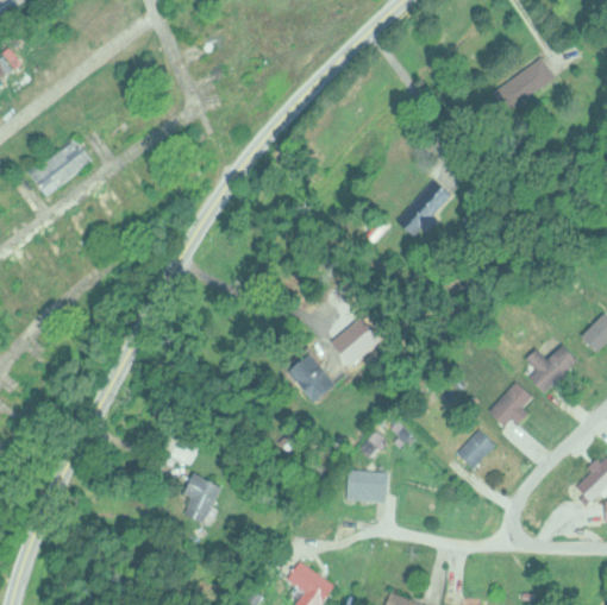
[(293,0),(294,2),(289,4),(294,16),(311,10),(307,0),(293,0)]
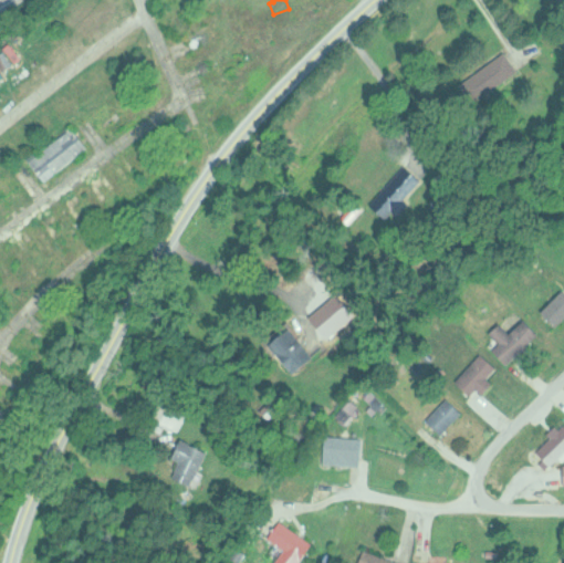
[(514,76),(505,56),(466,74),(476,94),(514,76)]
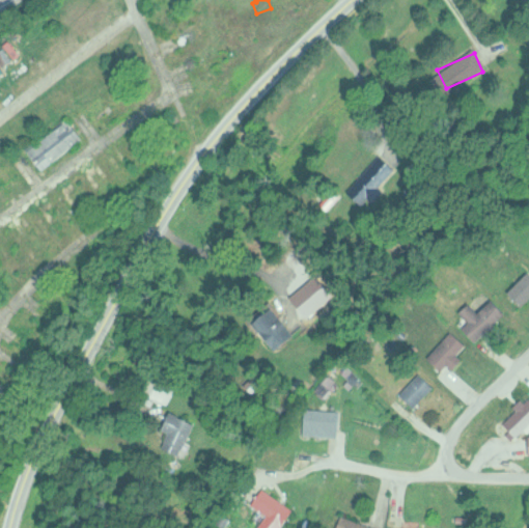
[(25,151),(42,172),(82,140),(65,119),(25,151)]
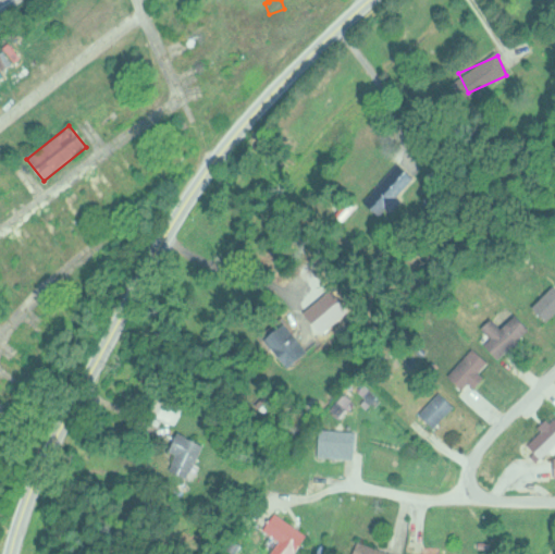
[(362,204),(381,219),(412,179),(393,164),(362,204)]
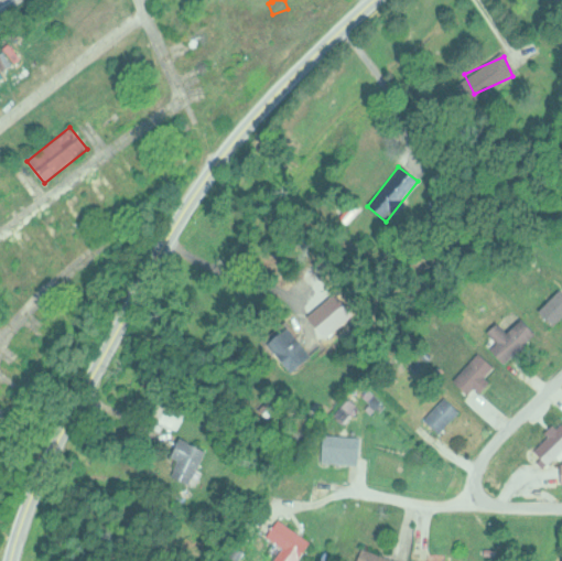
[(561,316),(561,294),(559,291),(537,314),(551,327),(561,316)]
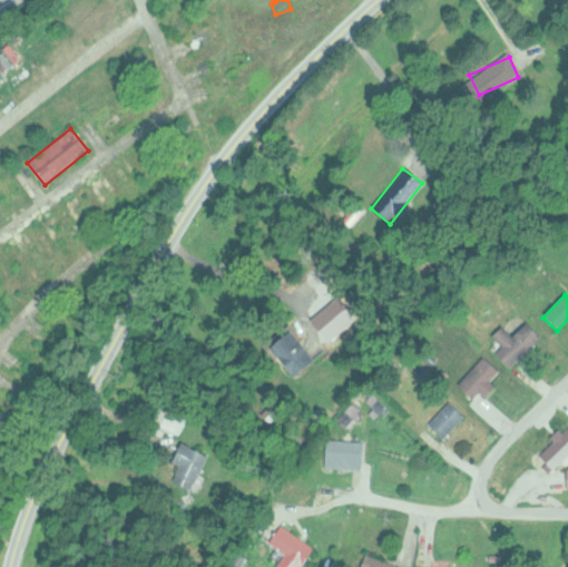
[(508,344),(525,358),(541,338),(525,324),(508,344)]
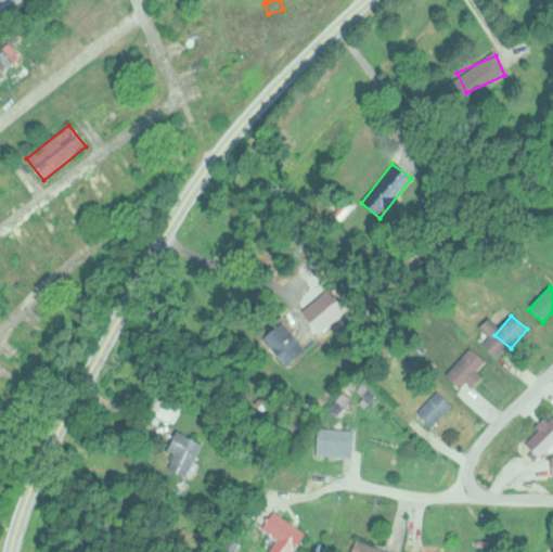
[(307,354),(282,323),(262,339),(287,370),(307,354)]
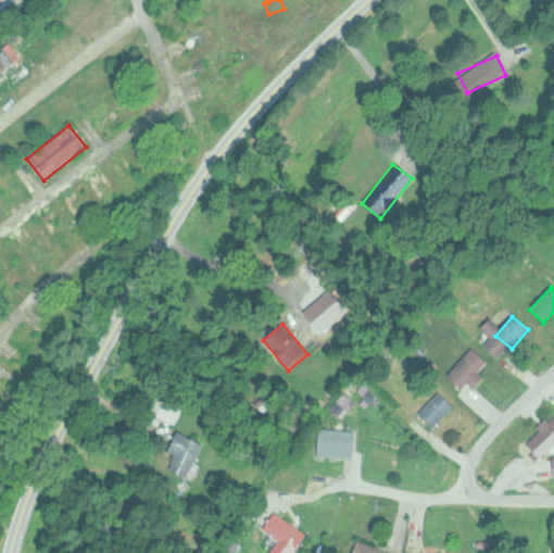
[(457,392),(482,382),(478,371),(483,368),(479,356),(448,368),(457,392)]
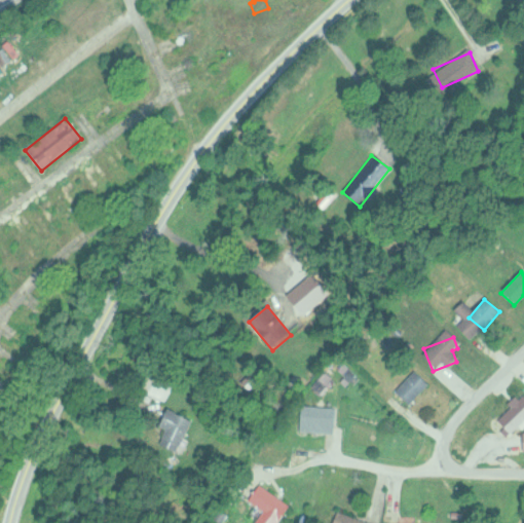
[(396,393),(409,406),(429,386),(415,372),(396,393)]
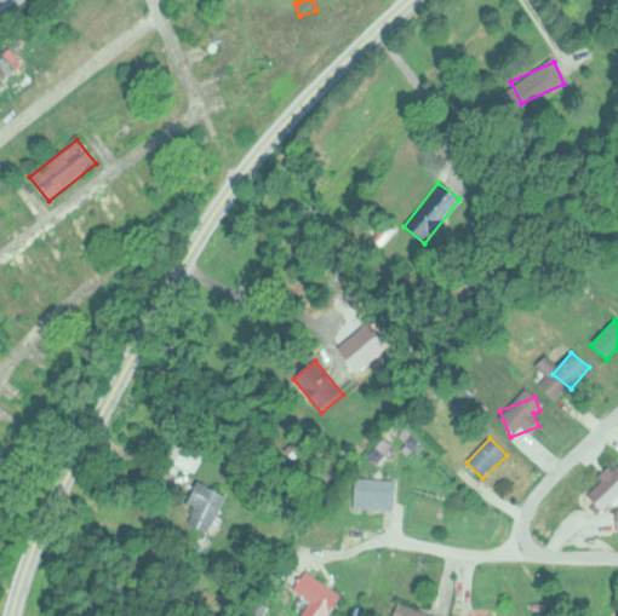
[(190,473),(200,454),(175,442),(165,461),(190,473)]
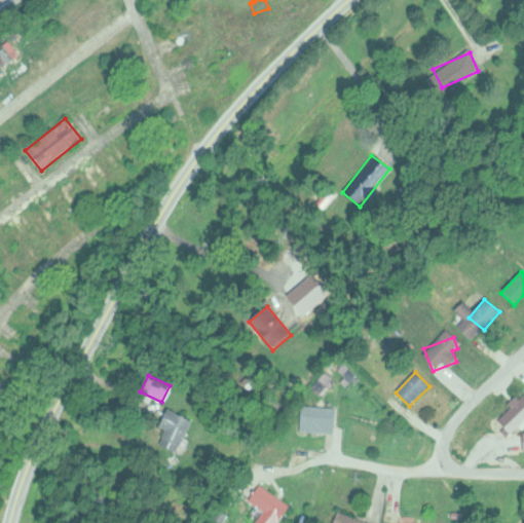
[(0,402),(14,408),(19,400),(0,390),(0,402)]
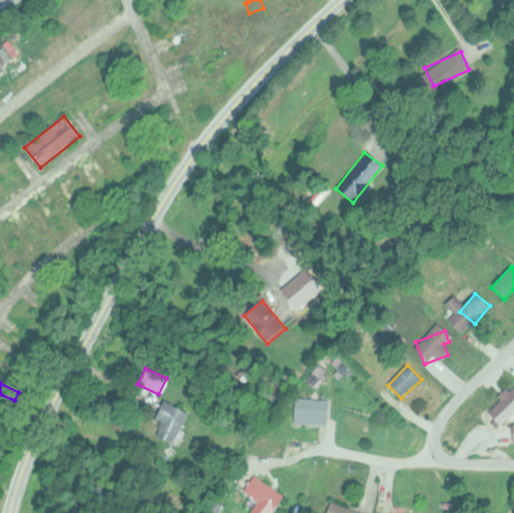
[(513,414),(513,398),(509,393),(491,412),(504,425),(513,414)]
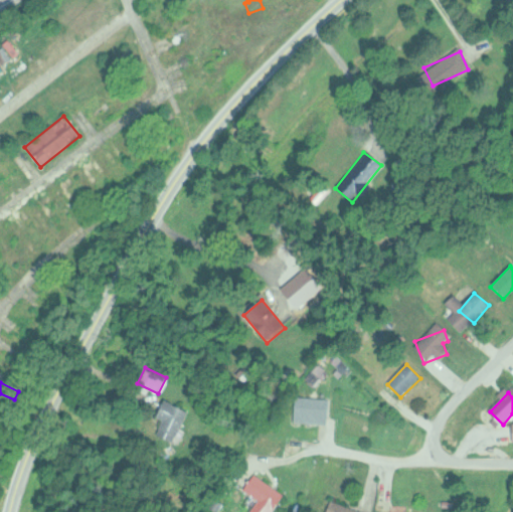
[(294,424),(327,424),(327,399),(294,399),(294,424)]
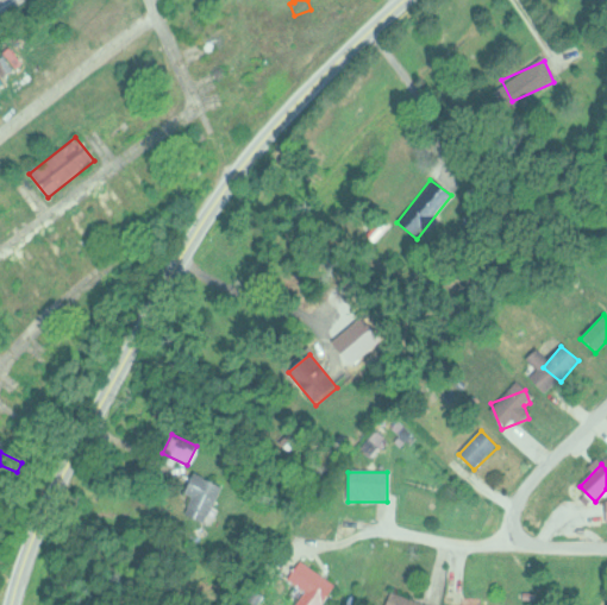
[(191,499),(183,515),(202,524),(221,487),(193,474),(182,495),(191,499)]
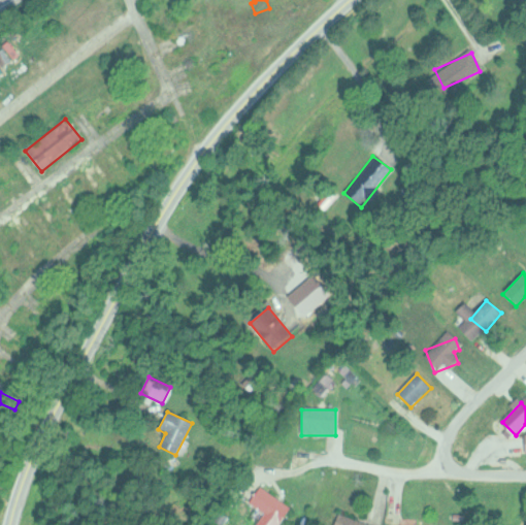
[(248,503),(263,513),(256,524),(278,524),(290,507),(257,489),(248,503)]
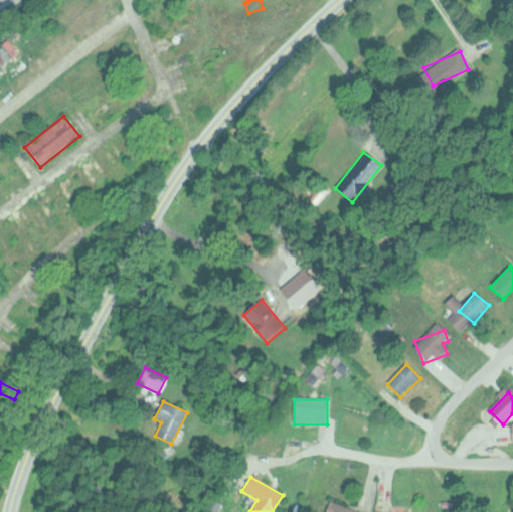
[(357,511),(330,502),(326,511),(357,511)]
